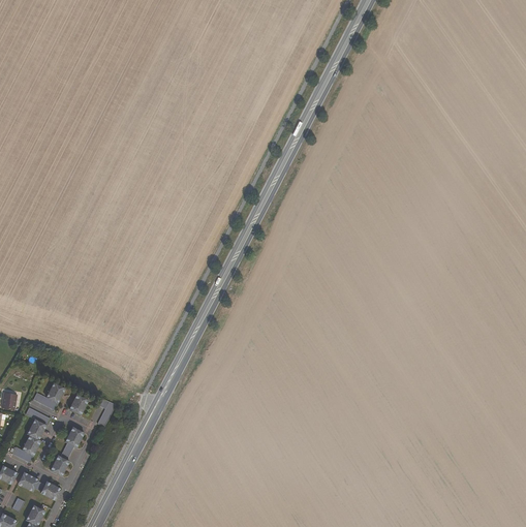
[(55,402),(58,403),(66,389),(55,382),(48,397),(49,398),(52,400),(55,402)]
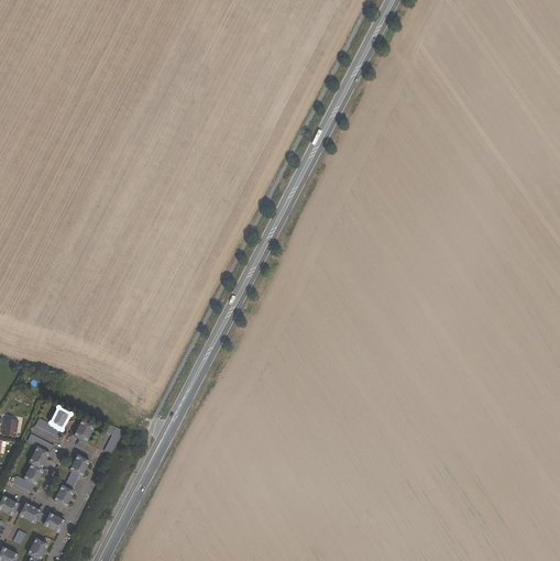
[(2,427),(17,430),(20,414),(6,410),(2,427)]
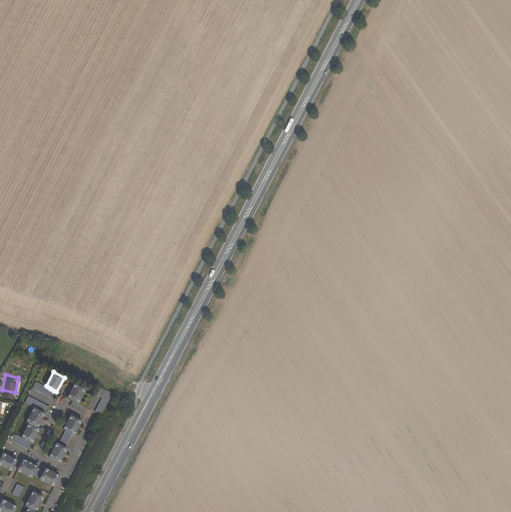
[(67,398),(79,404),(86,390),(75,384),(67,398)]
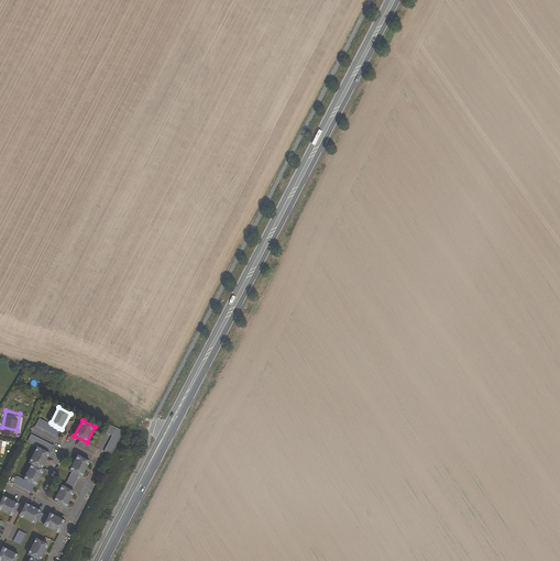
[(119,442),(124,432),(117,429),(112,437),(111,438),(119,442)]
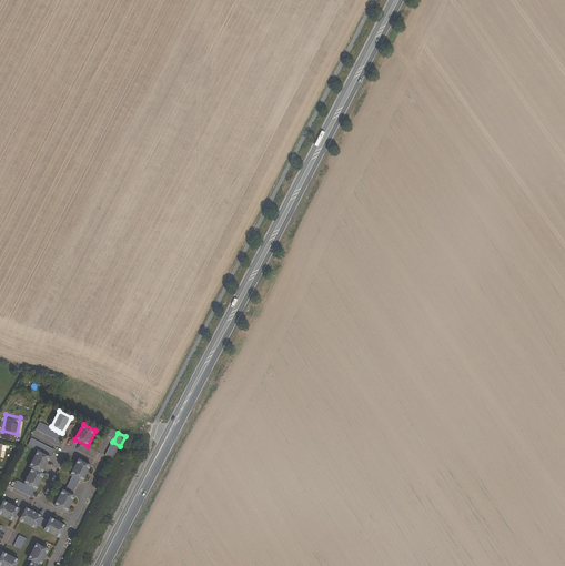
[(42,472),(50,456),(47,454),(43,453),(39,451),(38,450),(30,466),(32,467),(42,472)]
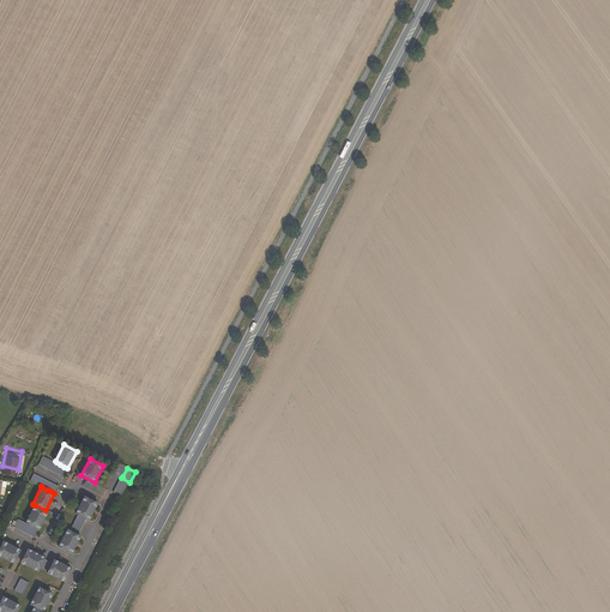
[(78,515),(86,520),(89,521),(98,504),(85,497),(76,514),(78,515)]
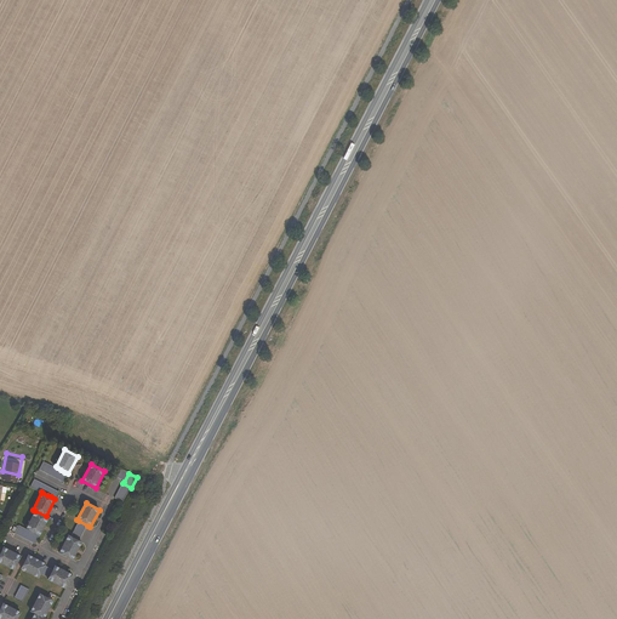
[(39,535),(49,518),(46,516),(35,511),(26,528),(27,528),(30,531),(35,533),(39,535)]
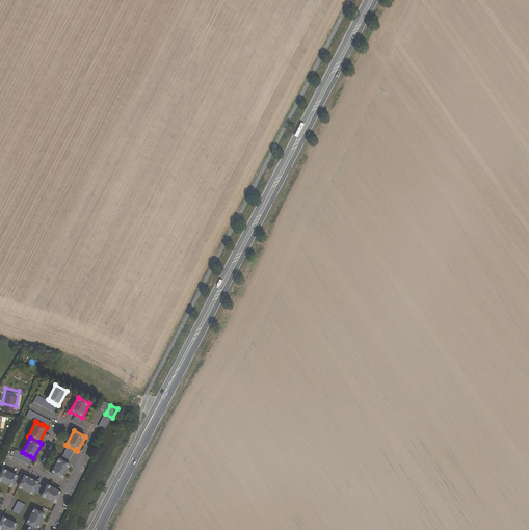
[(61,479),(70,465),(68,462),(60,459),(58,458),(50,473),(61,479)]
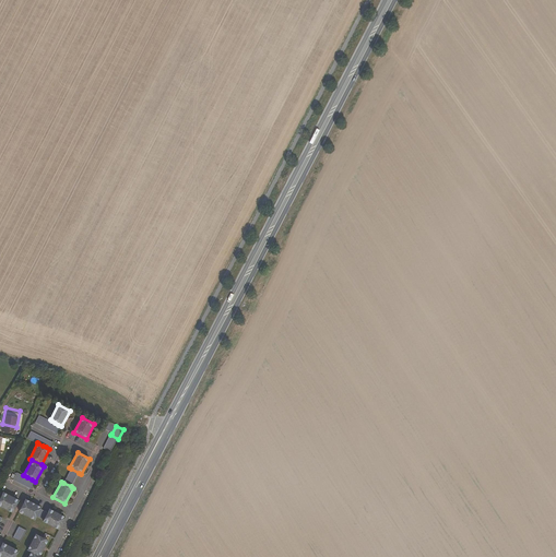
[(2,492),(0,496),(0,505),(12,512),(19,500),(2,492)]
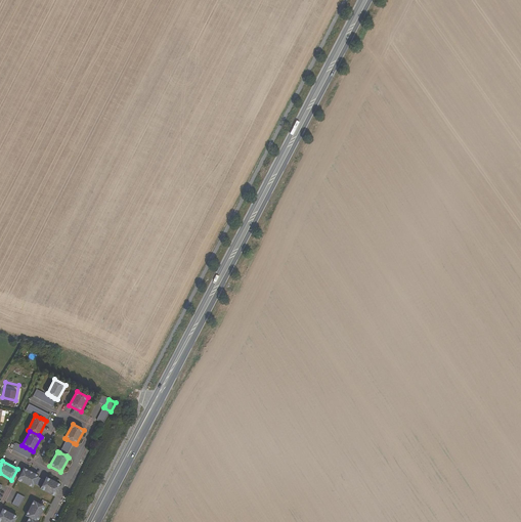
[(17,478),(32,486),(34,483),(37,476),(38,475),(24,467),(17,478)]
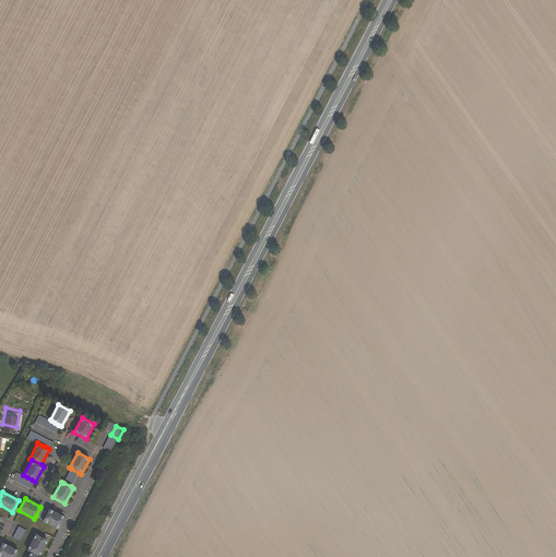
[(47,512),(43,519),(42,521),(58,529),(64,517),(49,509),(47,512)]
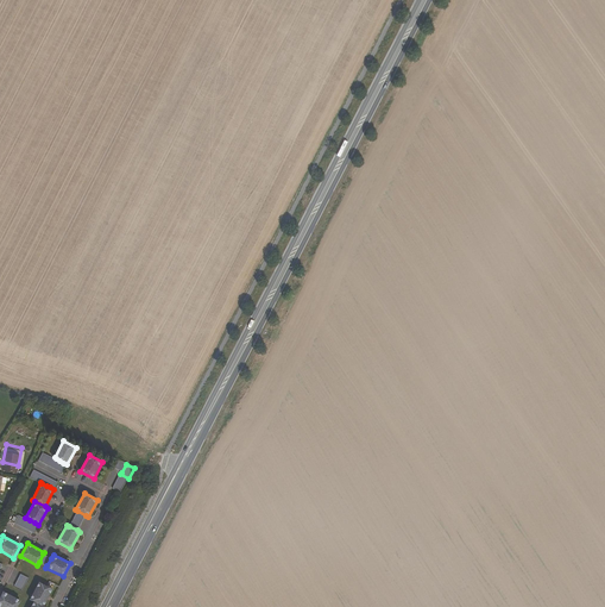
[(42,606),(51,589),(37,582),(29,598),(32,600),(42,606)]
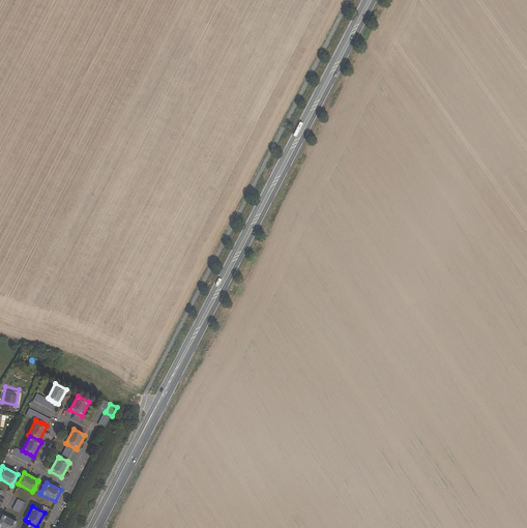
[(0,515),(0,527),(1,527),(12,527),(17,522),(1,514),(0,515)]
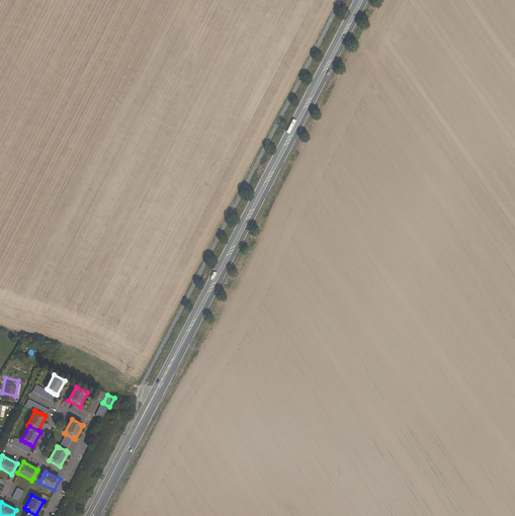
All buildings are outlined.
